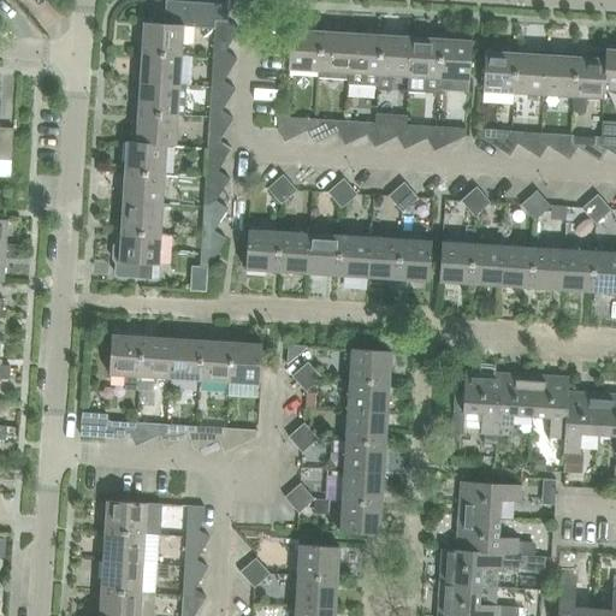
[(143,22),(142,53),(182,55),(183,24),(215,27),(215,19),(226,21),(227,22),(229,5),(166,1),(166,23),(143,22)]
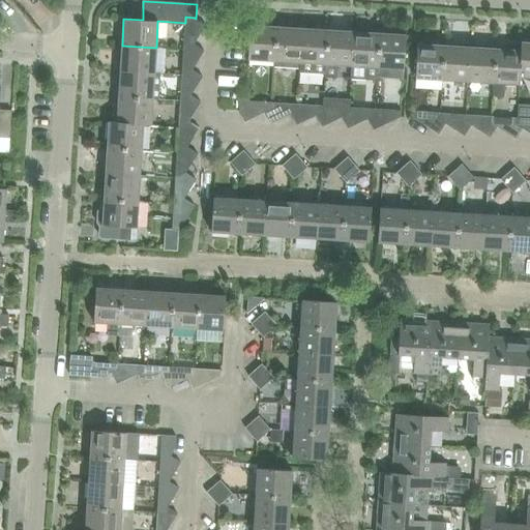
[(185,17),(185,23),(183,49),(189,50),(194,43),(206,25),(196,19),(195,18),(185,17)]
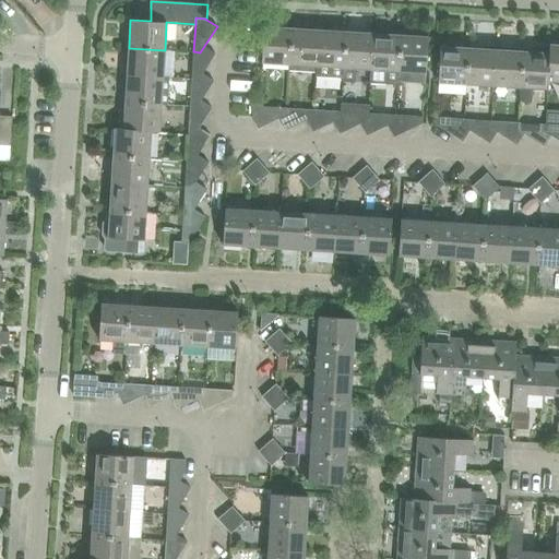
[(262,61),(289,63),(292,28),(264,26),(262,61)]
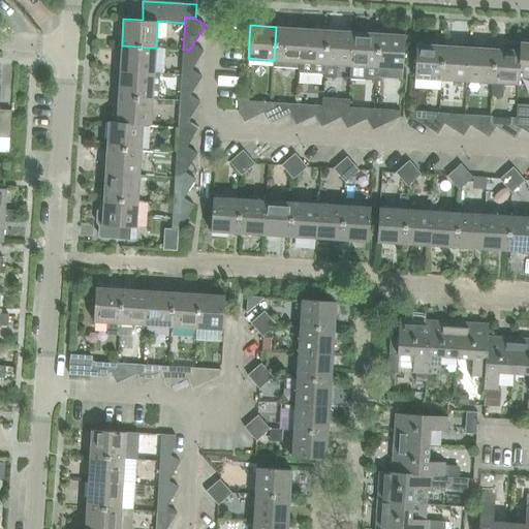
[(274,68),(300,70),(302,28),(276,27),(274,60),(274,68)]
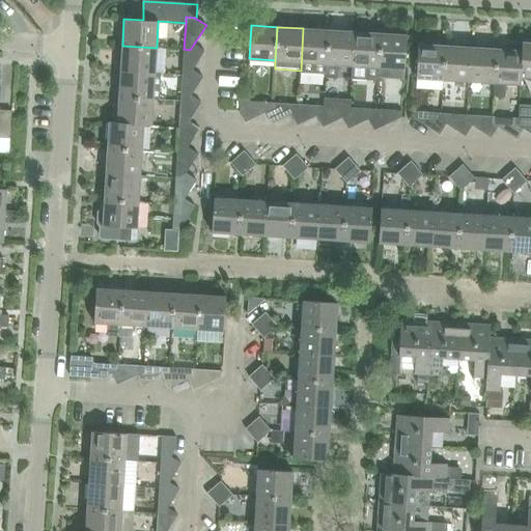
[(301,75),(326,76),(329,30),(303,28),(301,71),(301,75)]
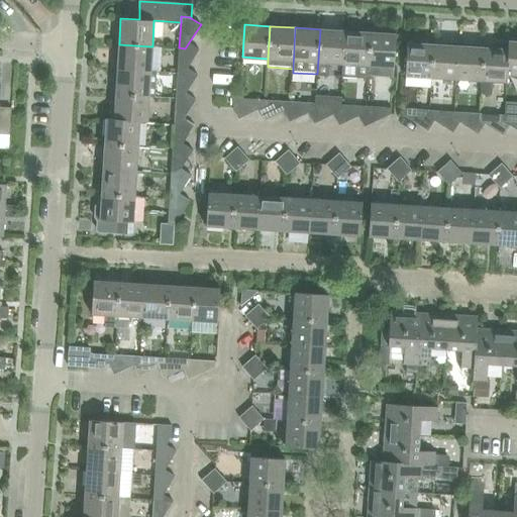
[(329,63),(343,64),(345,31),(320,29),(317,74),(317,78),(328,79),(329,63)]
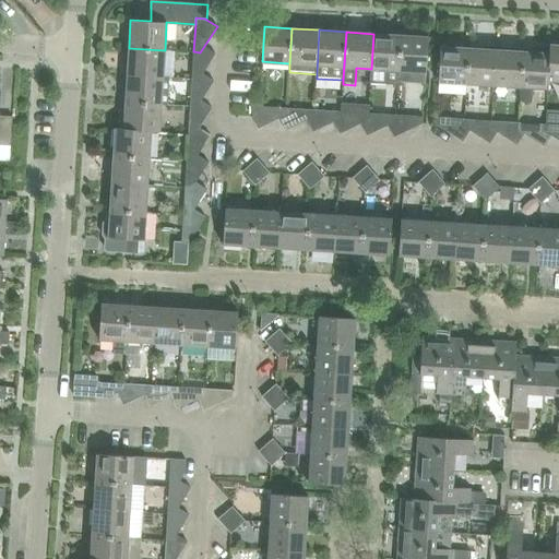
[(373,34),(371,69),(385,70),(384,85),(397,85),(399,70),(401,35),(373,34)]
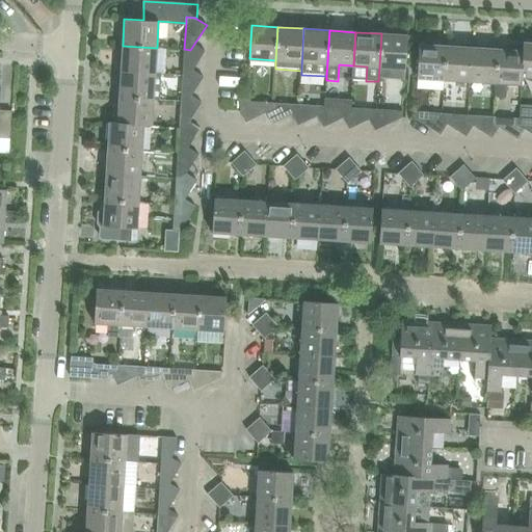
[(407,35),(381,33),(379,67),(405,69),(407,35)]
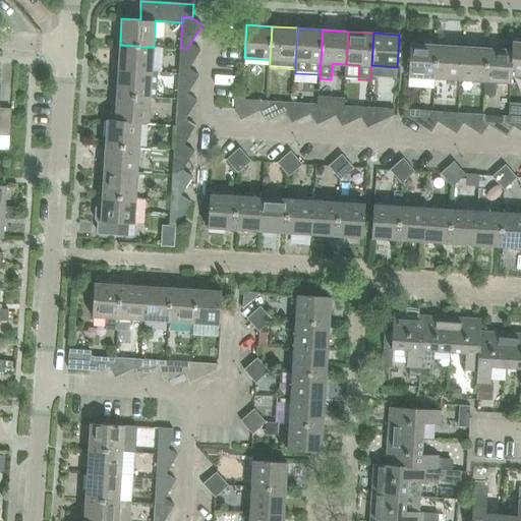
[(520,42),(513,42),(513,44),(512,50),(513,50),(511,74),(520,74),(520,42)]
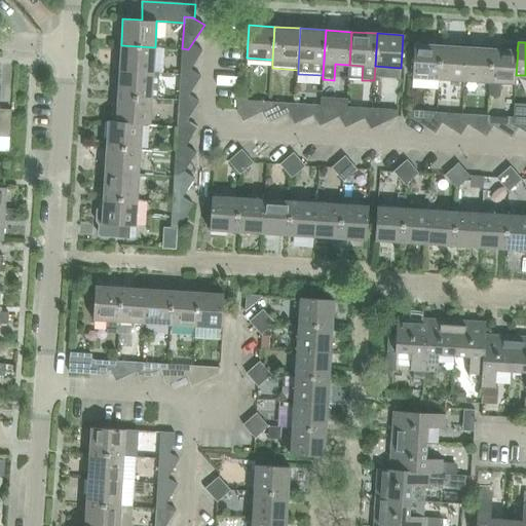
[(182,48),(181,74),(187,74),(191,69),(202,49),(192,43),(188,49),(182,48)]
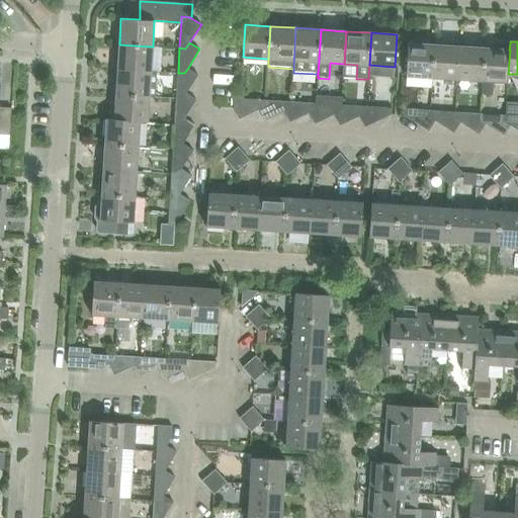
[(407,76),(406,86),(432,87),(432,78),(434,45),(409,44),(407,76)]
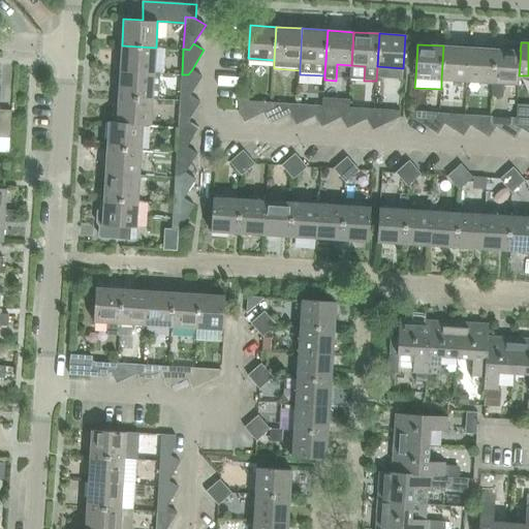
[(493,83),(492,97),(503,97),(504,83),(519,84),(519,75),(521,51),(520,51),(521,44),(507,44),(504,48),(504,50),(495,49),(493,83)]
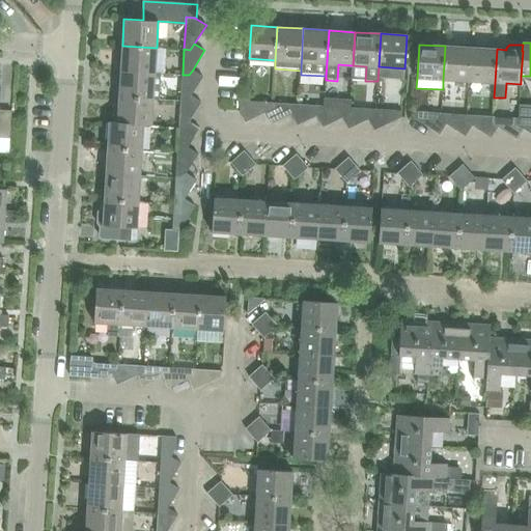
[(122,46),(120,71),(155,73),(157,48),(122,46)]
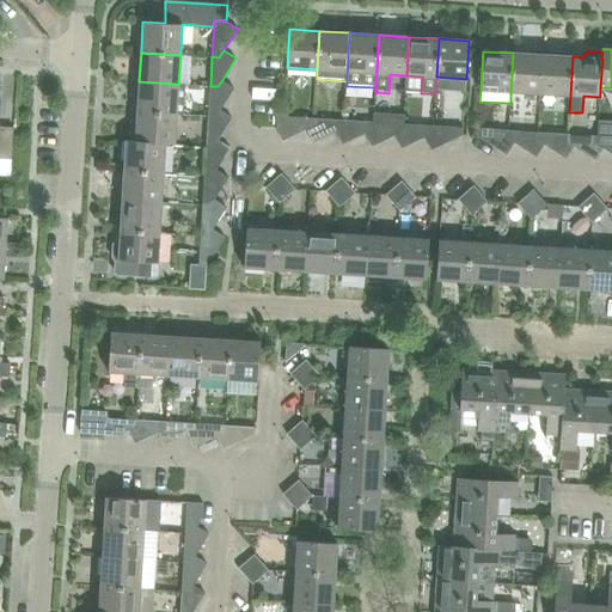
[(510,92),(540,93),(543,55),(513,53),(510,92)]
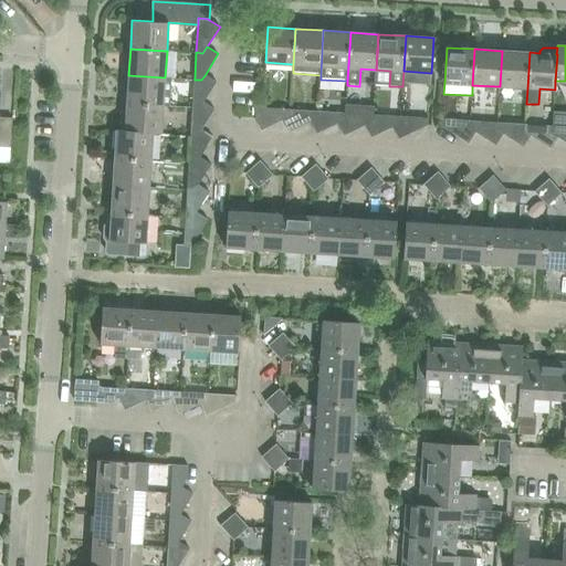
[(500,86),(527,88),(530,52),(502,51),(500,86)]
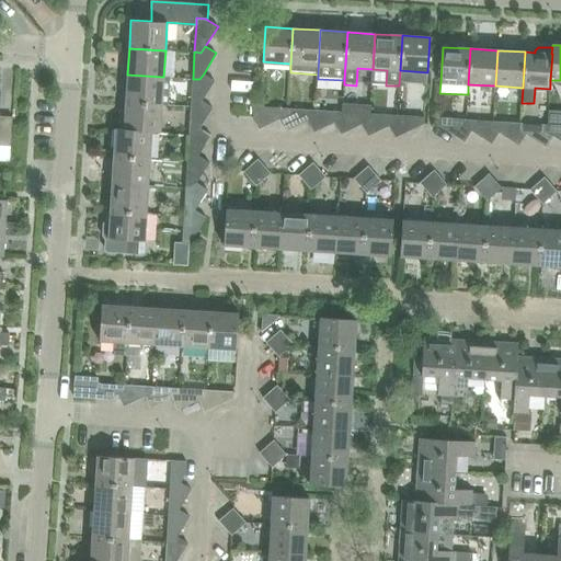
[(193,79),(191,106),(198,106),(202,101),(215,80),(204,73),(199,79),(193,79)]
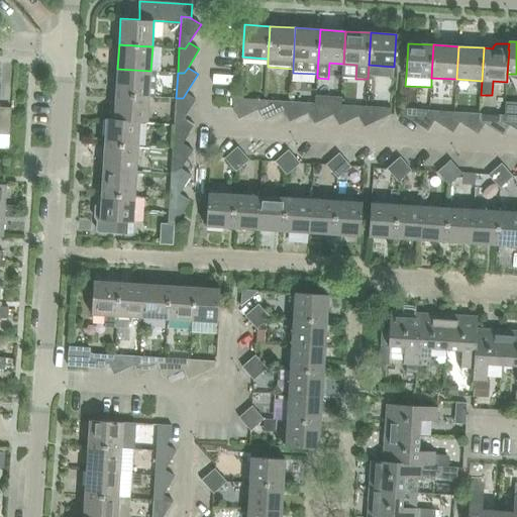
[(116,94),(148,96),(154,96),(157,72),(150,71),(117,69),(116,94)]
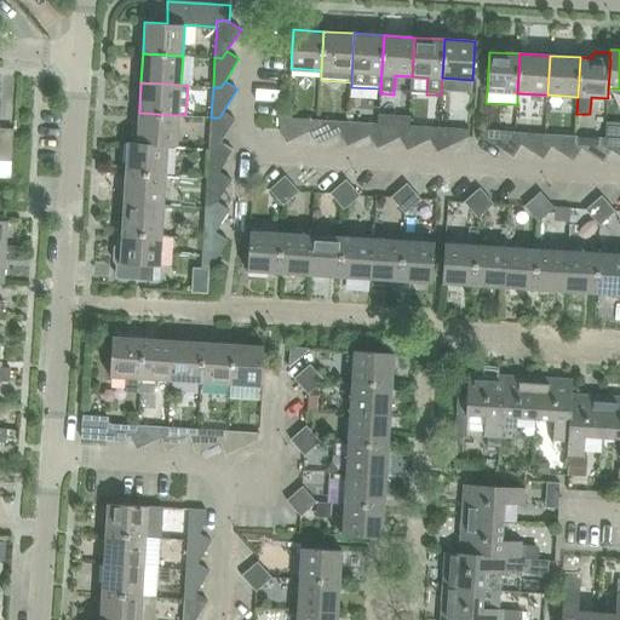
[(211,118),(208,148),(217,148),(220,141),(235,119),(223,112),(219,118),(211,118)]
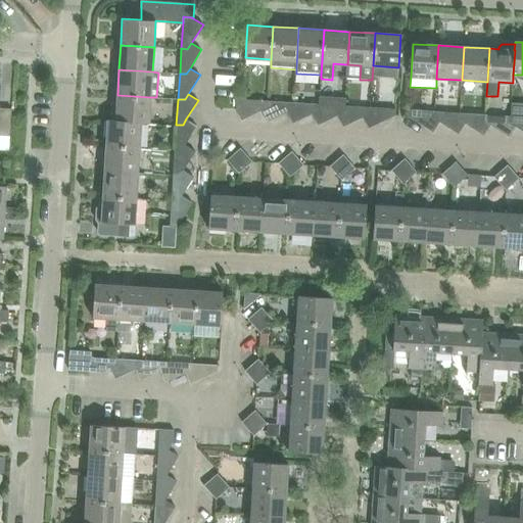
[(117,95),(115,121),(141,122),(141,123),(149,123),(150,97),(117,95)]
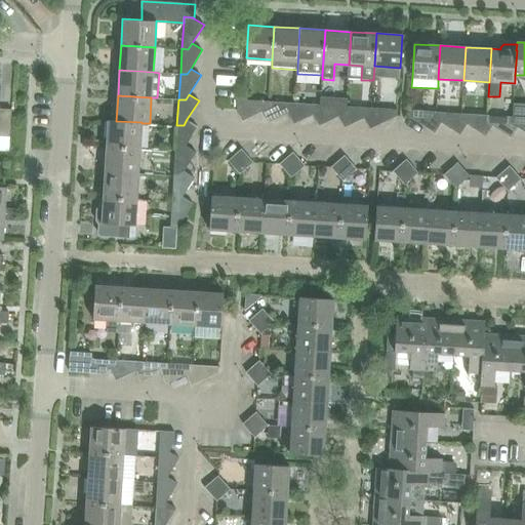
[(242,120),(263,110),(270,107),(270,102),(238,99),(238,111),(242,120)]
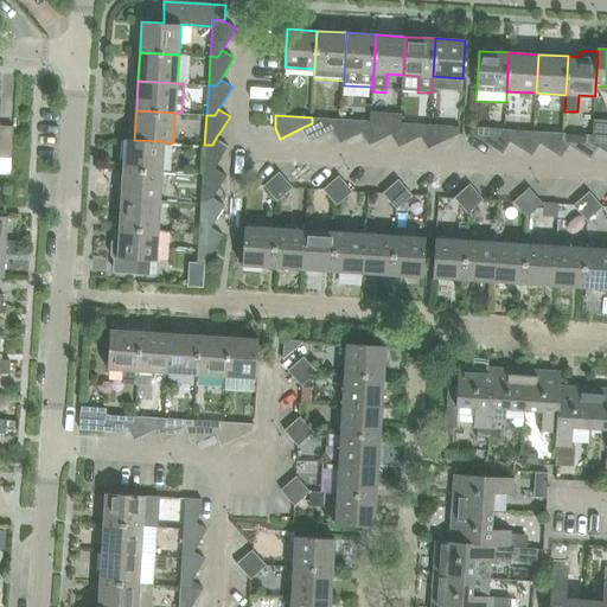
[(310,141),(333,129),(340,126),(342,119),(312,117),(312,123),(304,127),(310,141)]
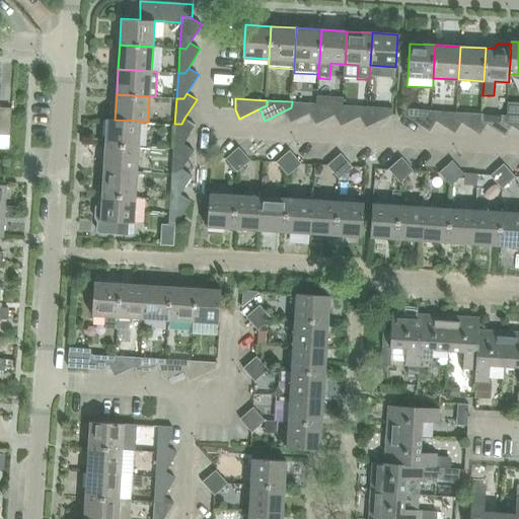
[(290,122),(310,113),(316,109),(317,103),(292,101),(291,107),(285,110),(290,122)]
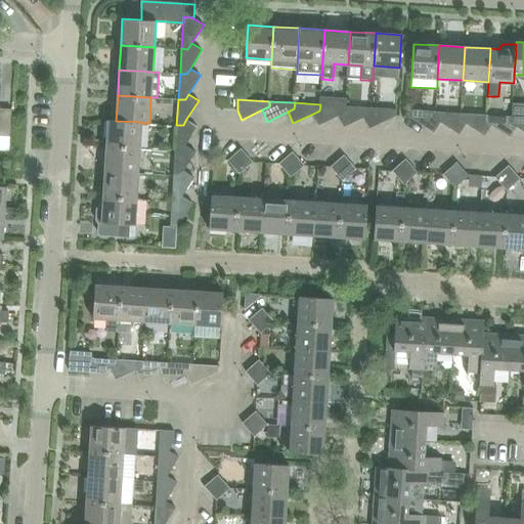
[(318,125),(339,115),(345,112),(345,105),(320,104),(319,111),(313,114),(318,125)]
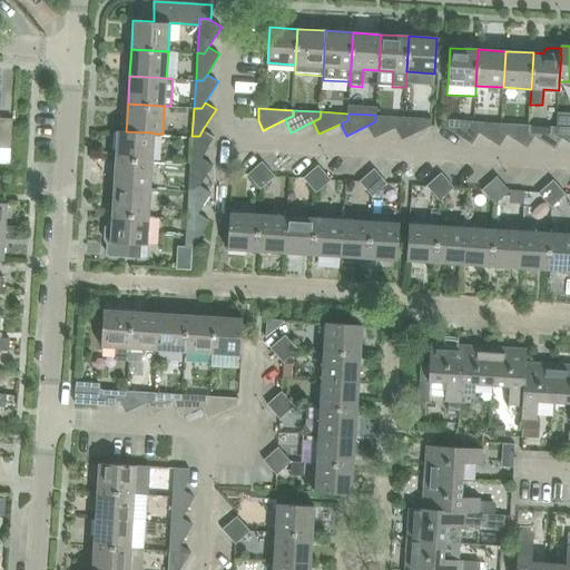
[(374,138),(395,127),(403,124),(403,117),(375,115),(375,121),(369,125),(374,138)]
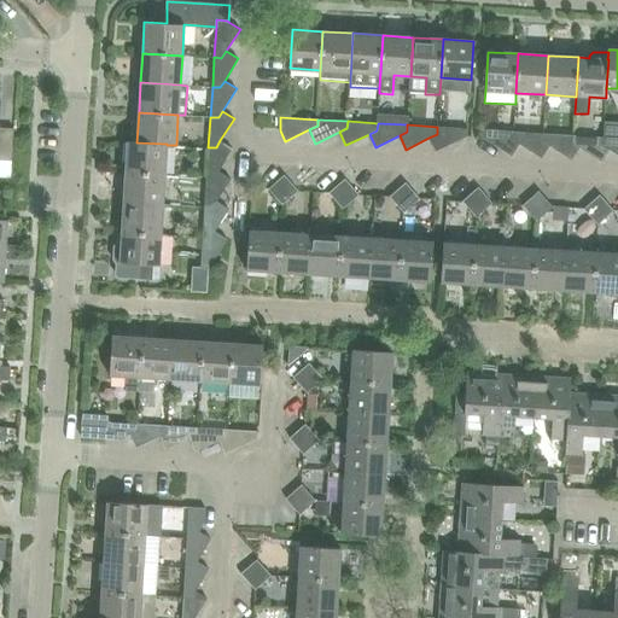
[(0,159),(11,161),(13,128),(0,127),(0,159)]
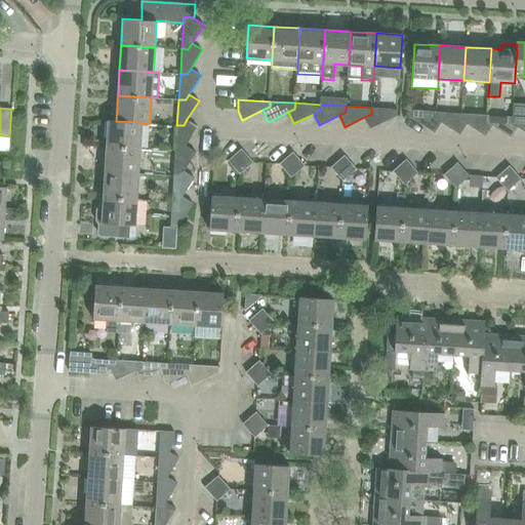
[(371,114),(364,117),(370,128),(397,115),(398,109),(371,108),(371,114)]
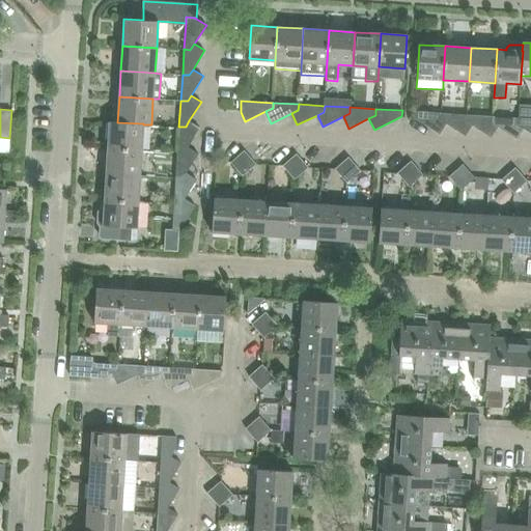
[(440,134),(446,123),(441,120),(441,113),(414,111),(414,118),(440,134)]
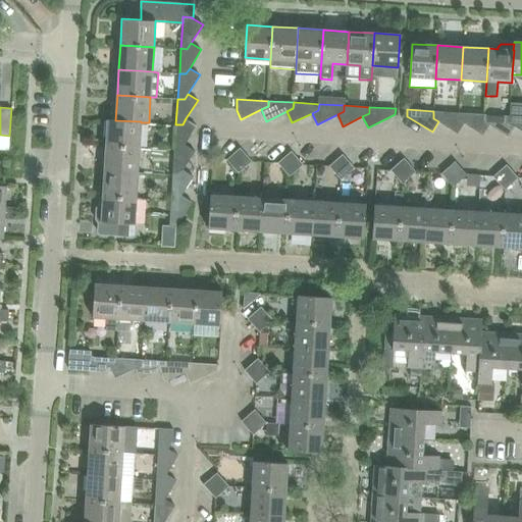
[(458,134),(464,123),(458,119),(459,113),(433,111),(433,118),(438,121),(458,134)]
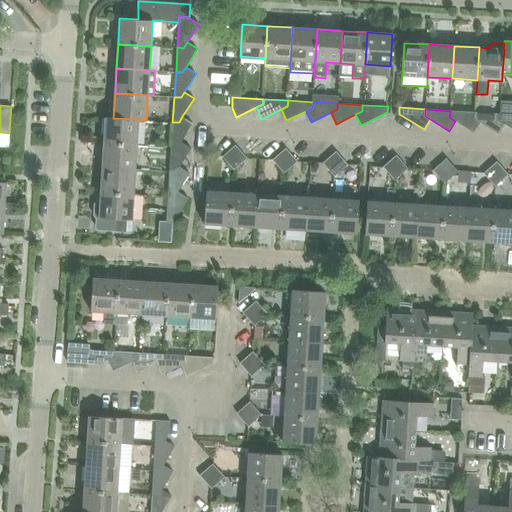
[(473,132),(480,122),(474,118),(475,112),(450,111),(449,117),(455,121),(473,132)]
